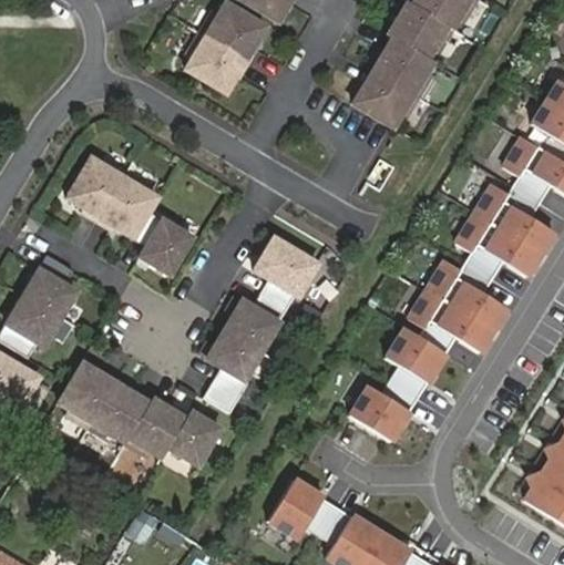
[(280,24),(295,0),(242,0),(280,24)]
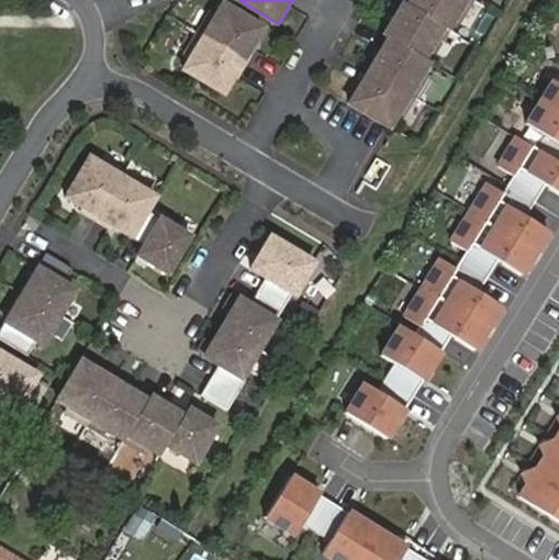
[(402,123),(429,78),(425,75),(431,65),(425,62),(432,51),(437,54),(457,21),(422,0),(415,0),(411,8),(406,4),(387,38),(391,41),(351,107),(391,132),(398,121),(402,123)]
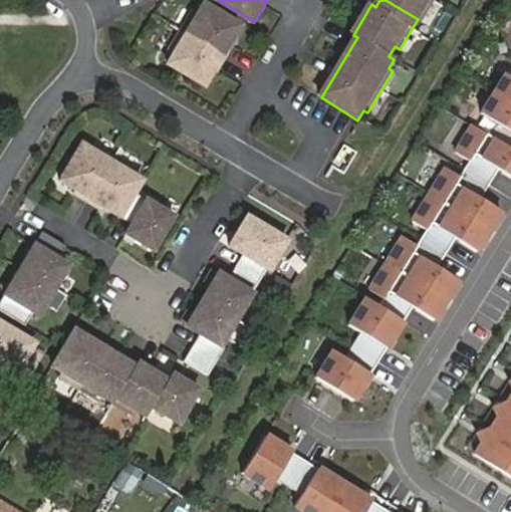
[(386,0),(418,19),(418,18),(422,21),(434,0),(386,0)]
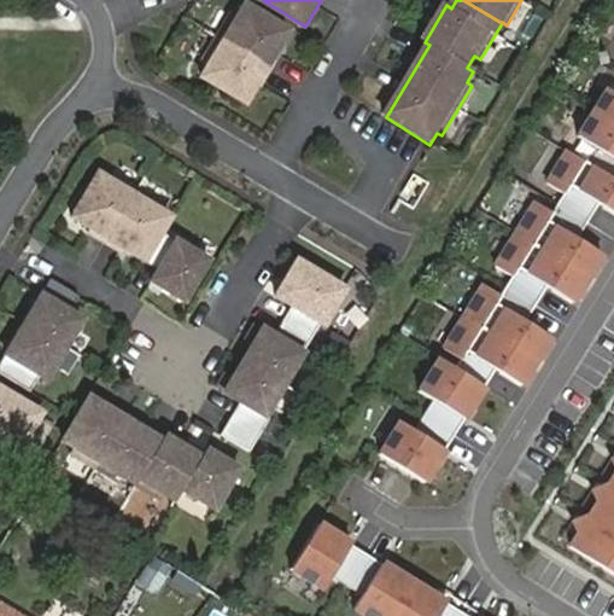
[(262,87),(282,53),(280,52),(292,33),(249,6),(241,17),(237,15),(208,63),(212,67),(205,77),(249,104),(259,85),(262,87)]
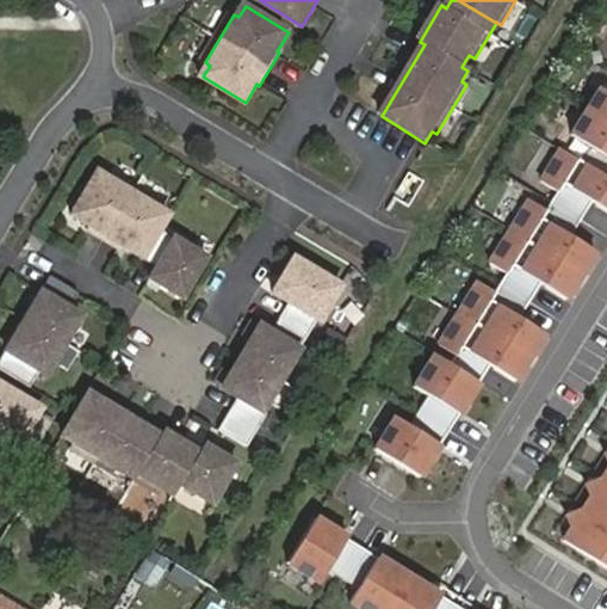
[(397,425),(382,448),(421,473),(493,362),(519,380),(546,338),(519,320),(540,288),(570,307),(602,257),(574,239),(594,208),(606,216),(606,87),(600,84),(565,135),(588,149),(581,160),(559,146),(539,176),(557,188),(546,204),(530,194),(488,258),(506,270),(493,290),(477,281),(437,344),(456,356),(450,365),(435,356),(416,386),(432,395),(408,432),(397,425)]
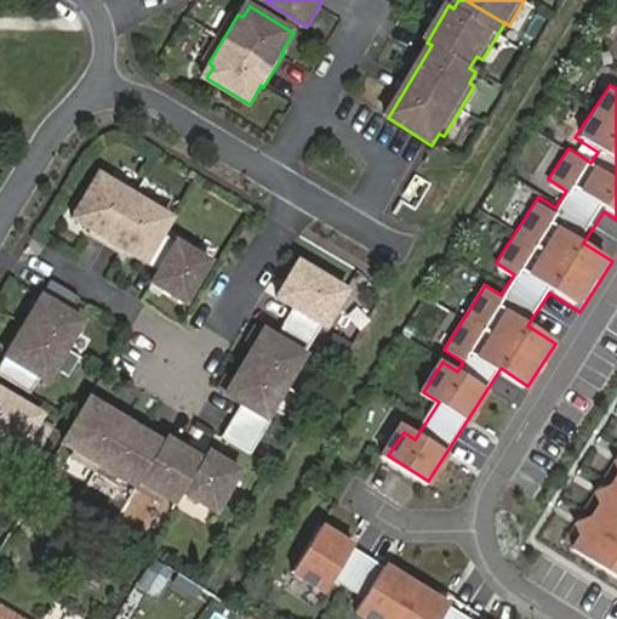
[(210,262),(163,233),(172,219),(160,211),(164,206),(140,192),(115,177),(112,182),(100,175),(73,219),(92,230),(90,233),(124,254),(125,250),(146,262),(160,272),(153,284),(186,304),(210,262)]
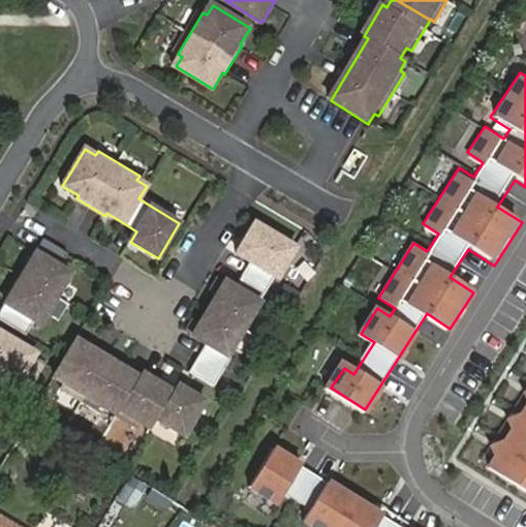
[(226,357),(283,264),(286,266),(296,250),(255,224),(237,254),(251,262),(236,288),(225,282),(192,336),(206,344),(189,373),(212,388),(229,359),(226,357)]
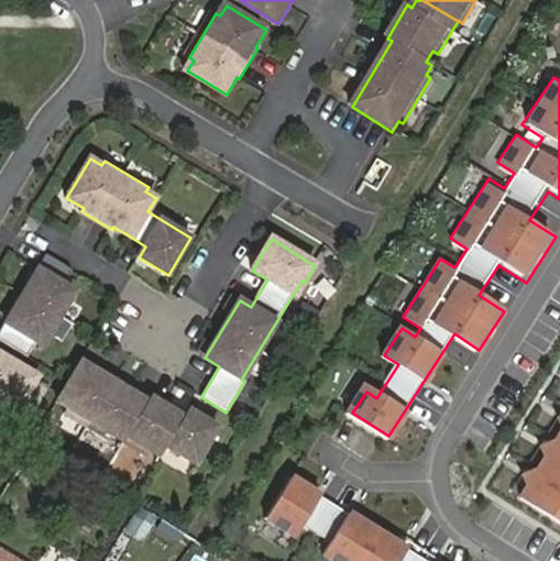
[(40,345),(74,289),(62,283),(69,268),(44,253),(0,326),(0,340),(25,355),(33,341),(40,345)]
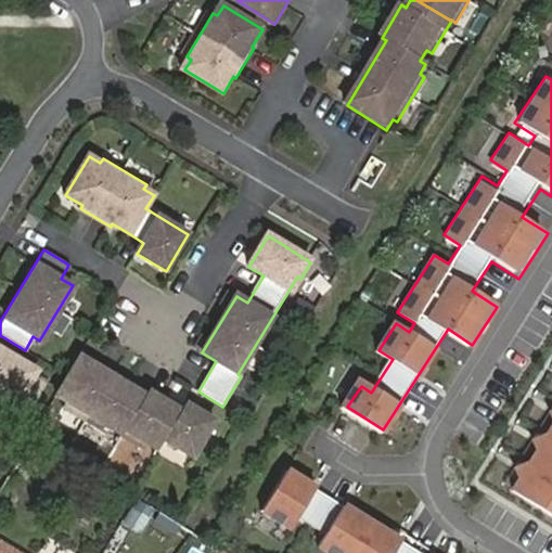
[(22,383),(31,369),(0,350),(0,391),(15,401),(25,385),(22,383)]
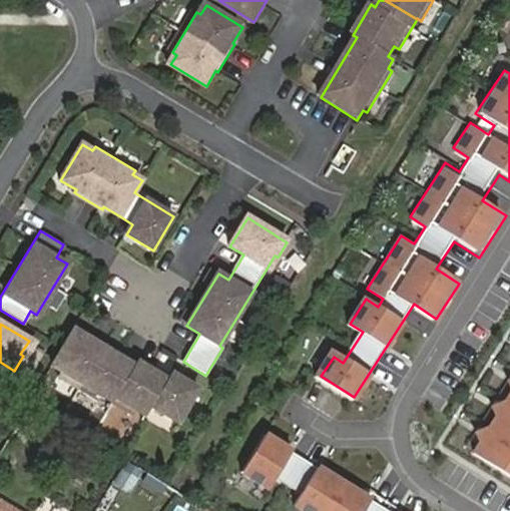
[(164,380),(134,362),(132,366),(101,347),(72,330),(71,329),(60,347),(50,366),(59,371),(57,375),(77,388),(98,401),(100,396),(110,402),(131,414),(133,410),(143,415),(148,407),(175,423),(196,389),(169,373),(164,380)]
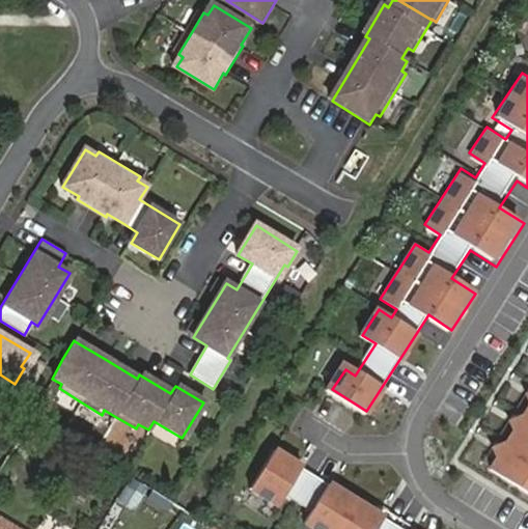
[(527,405),(488,470),(527,495),(527,405)]
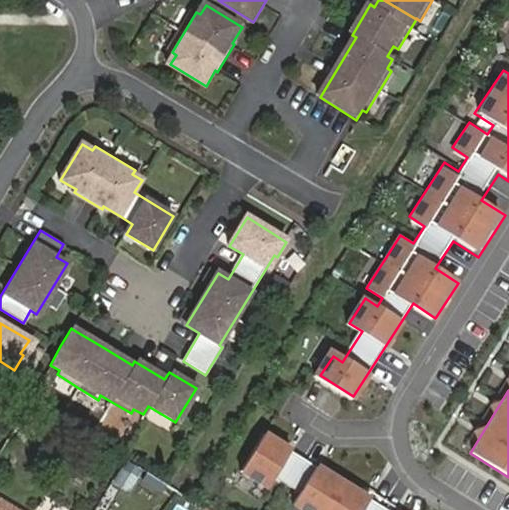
[(400,509),(263,422),(226,478),(266,503),(279,482),(296,492),(287,505),(294,509),(400,509)]
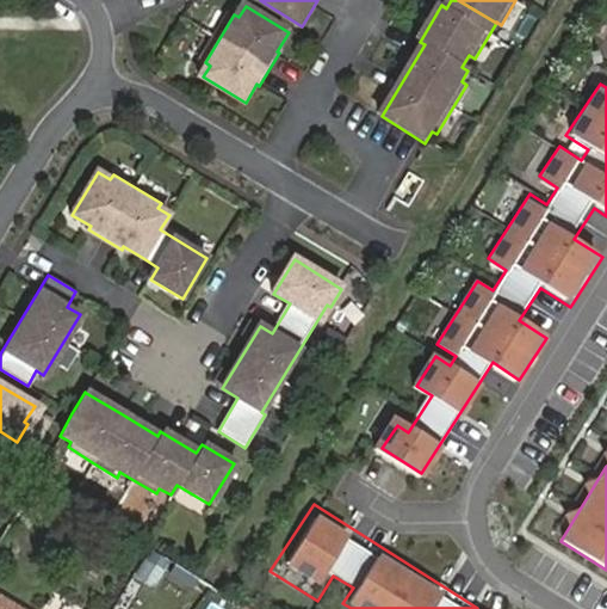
[(135,577),(156,588),(171,559),(149,548),(135,577)]
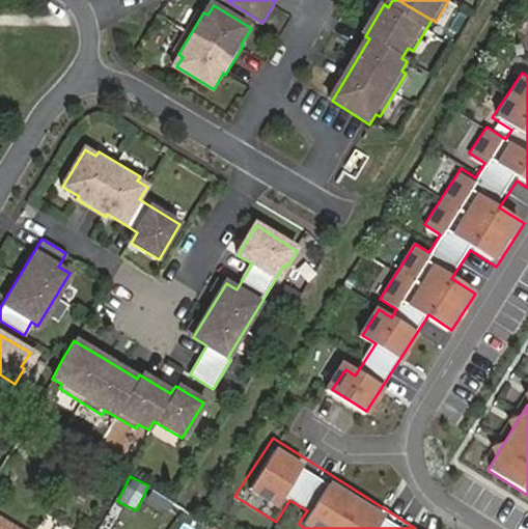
[(16,528),(0,520),(0,528),(16,528)]
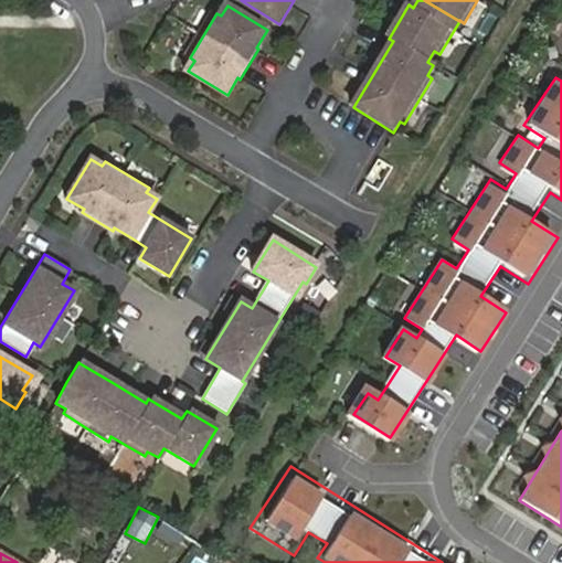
All buildings are outlined.
